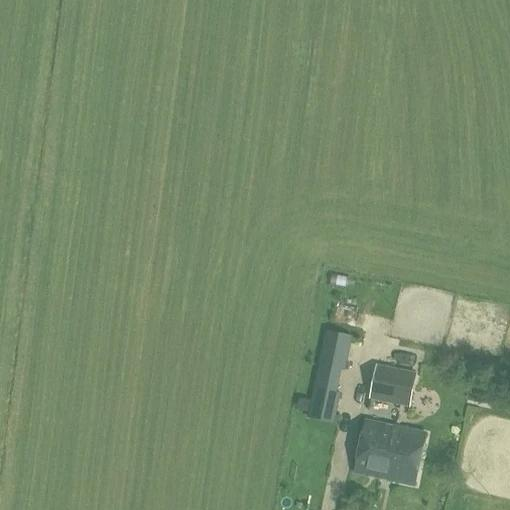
[(326,329),(318,362),(339,367),(344,368),(351,334),(326,329)]
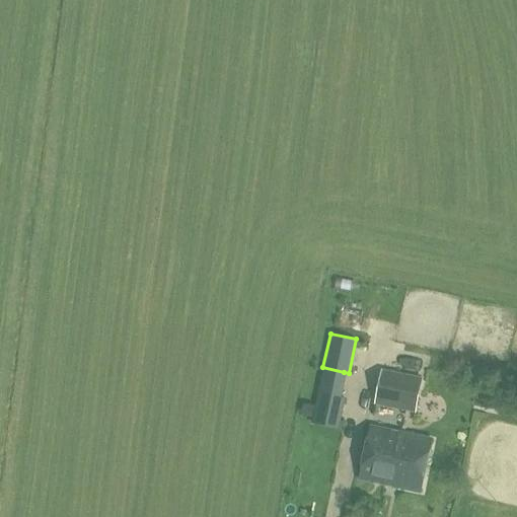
[(373,402),(414,412),(422,377),(380,368),(373,402)]
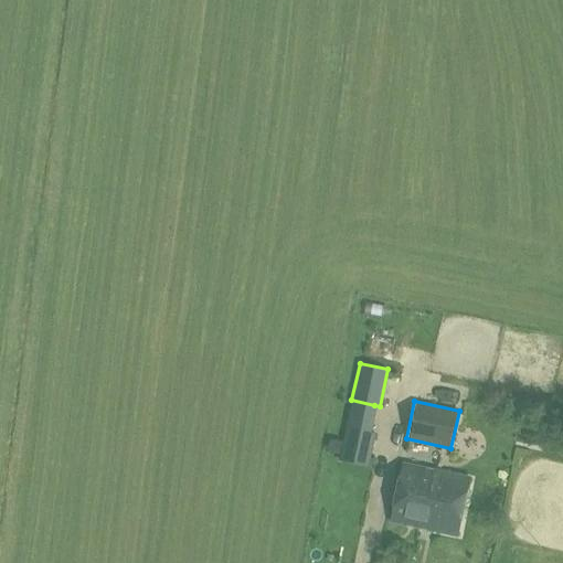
[(369,428),(346,423),(338,459),(367,466),(374,429),(369,428)]
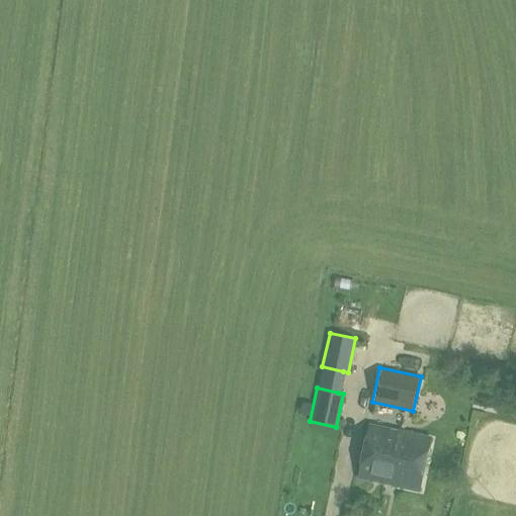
[(497,393),(485,390),(481,406),(493,409),(497,393)]
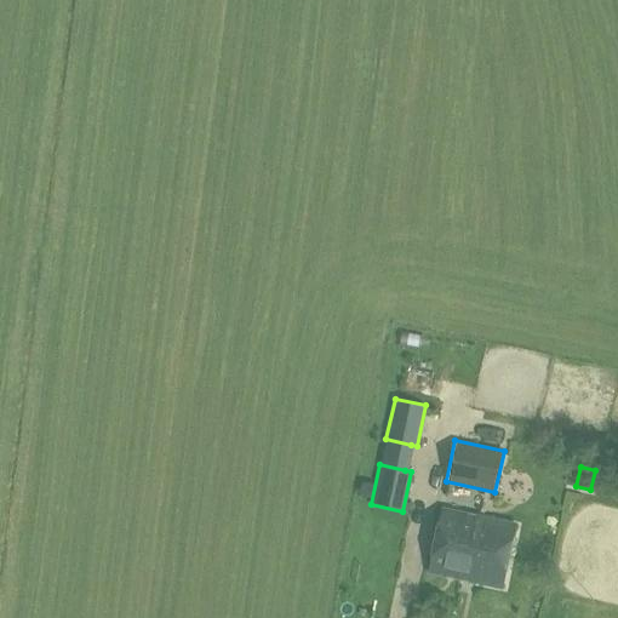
[(428,571),(458,578),(501,587),(514,524),(479,516),(441,508),(428,571)]
